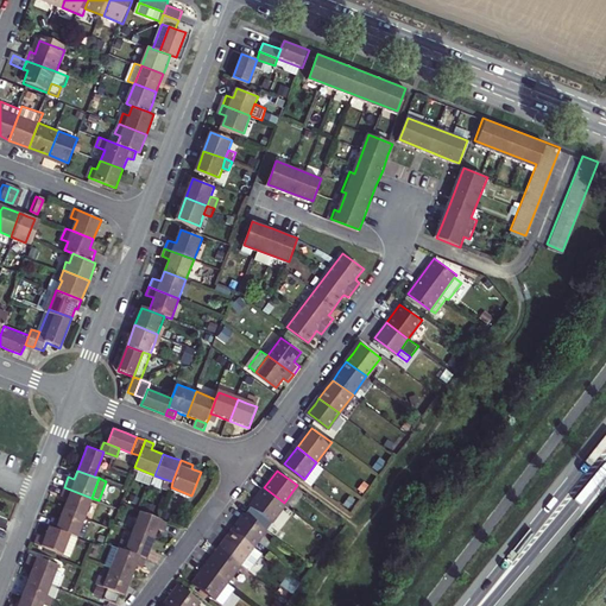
[(171,487),(172,481),(164,479),(162,485),(170,488),(171,487)]
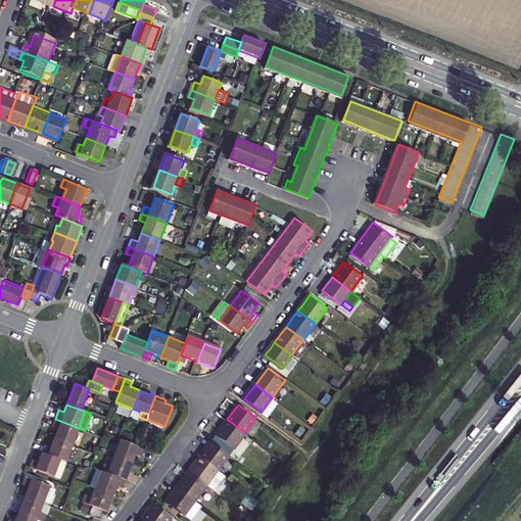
[(79,428),(55,419),(52,425),(58,427),(54,437),(73,444),(79,428)]
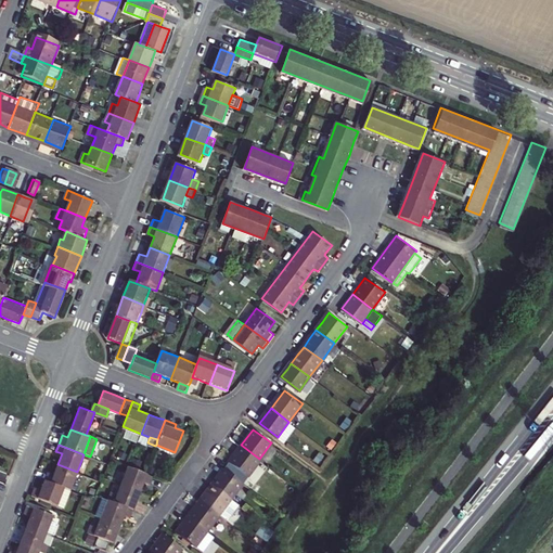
[(259,459),(241,445),(229,461),(247,474),(259,459)]
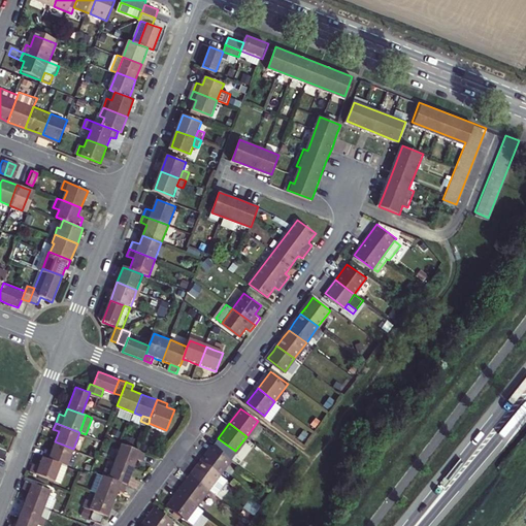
[(67,465),(73,449),(55,441),(52,450),(45,447),(42,456),(61,462),(67,465)]
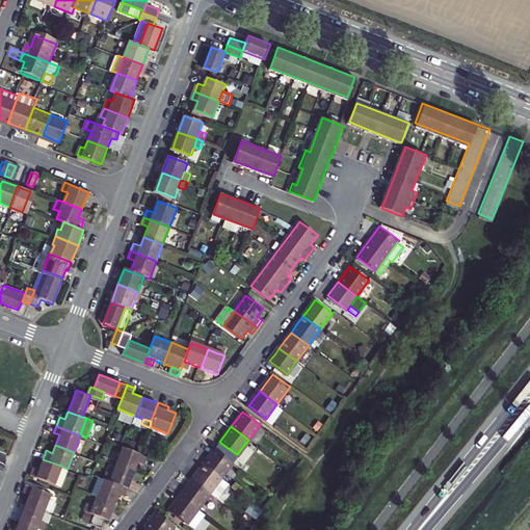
[(139,459),(142,452),(124,445),(116,464),(135,470),(139,459)]
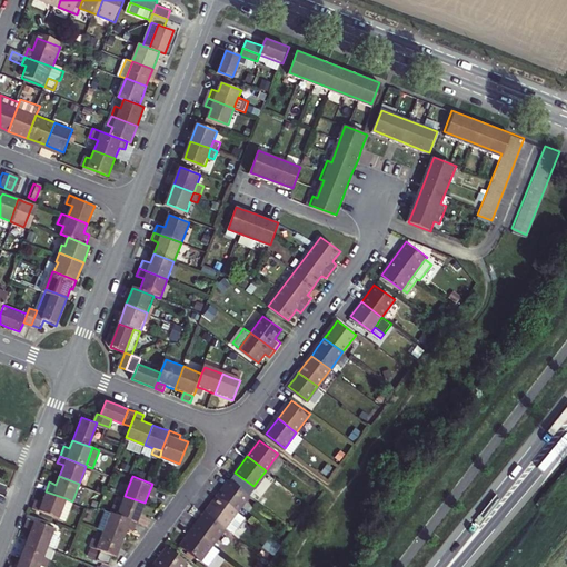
[(230,480),(218,497),(237,510),(249,494),(230,480)]
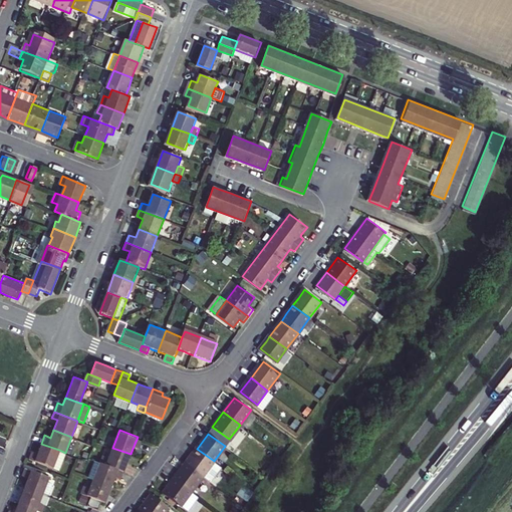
[(143,439),(138,437),(135,444),(140,446),(143,439)]
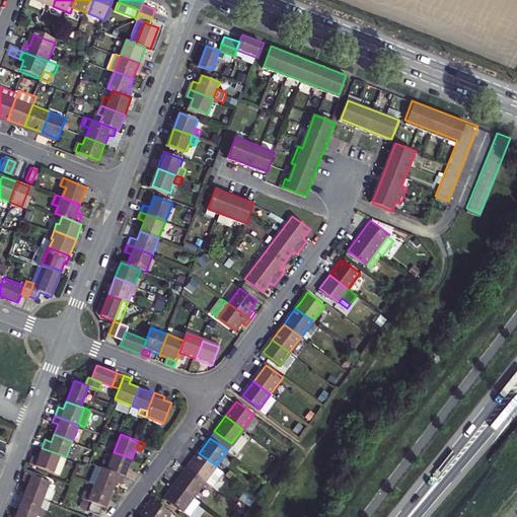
[(54,470),(60,454),(42,448),(39,456),(33,454),(30,461),(54,470)]
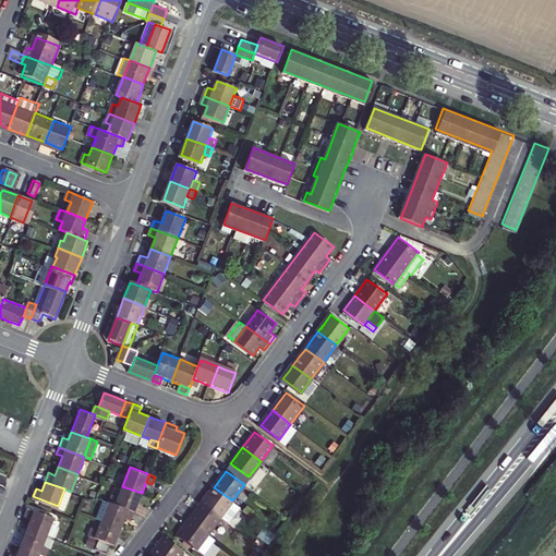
[(112,492),(109,502),(129,509),(135,511),(142,493),(122,486),(119,495),(112,492)]
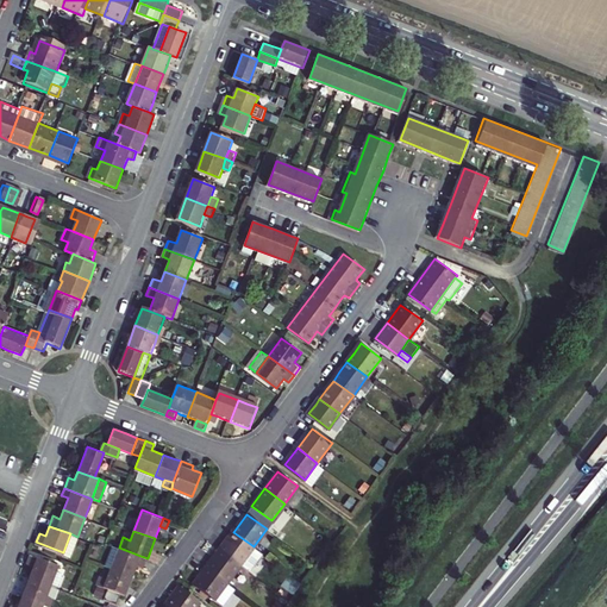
[(223,548),(243,562),(254,546),(233,532),(223,548)]
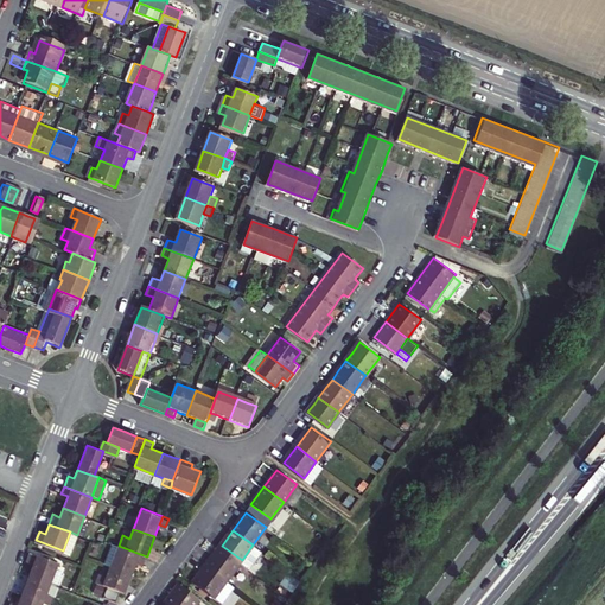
[(77,535),(70,532),(63,551),(70,553),(77,535)]
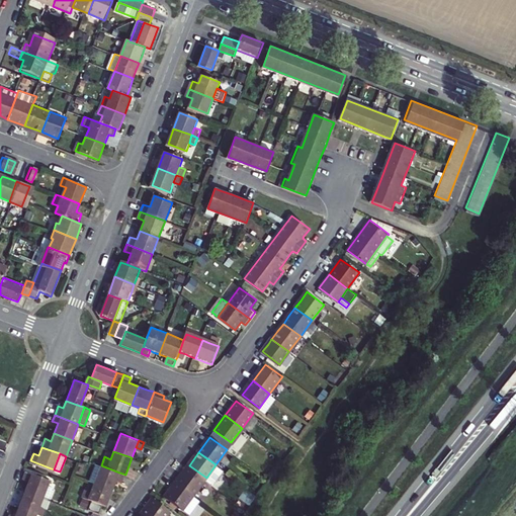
[(90,479),(95,481),(101,465),(96,463),(90,479)]
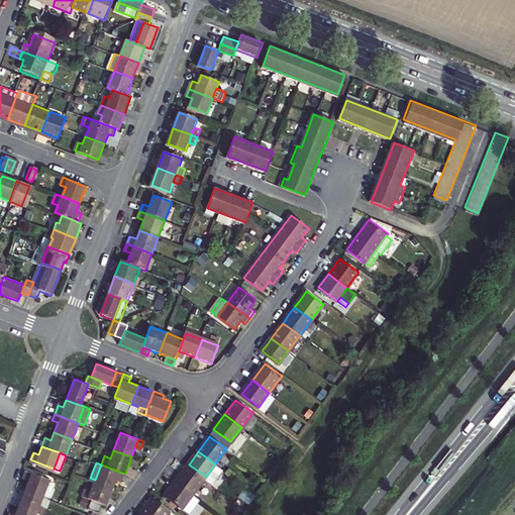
[(215,464),(206,477),(213,482),(222,469),(215,464)]
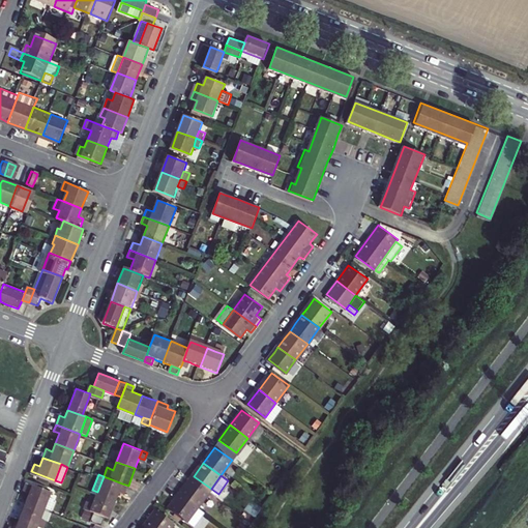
[(122,484),(104,476),(97,492),(116,499),(120,490),(122,484)]
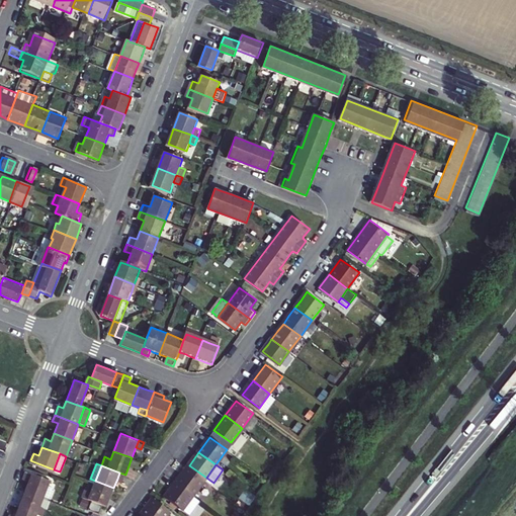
[(177,482),(194,494),(206,478),(189,465),(177,482)]
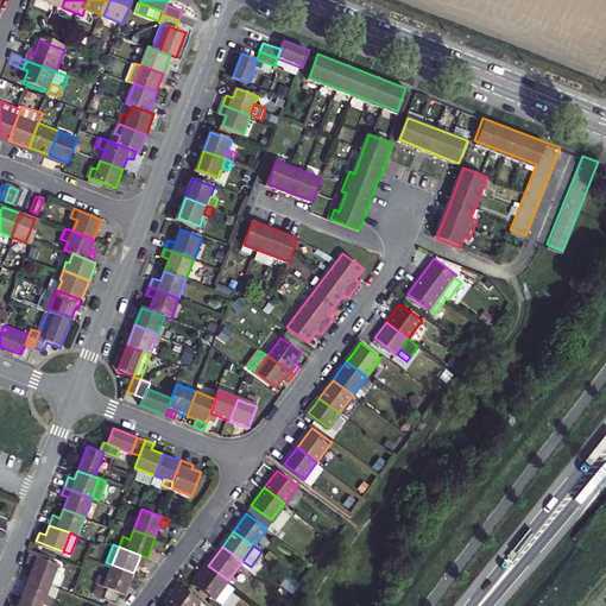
[(33,563),(29,574),(52,582),(60,563),(32,553),(29,561),(33,563)]
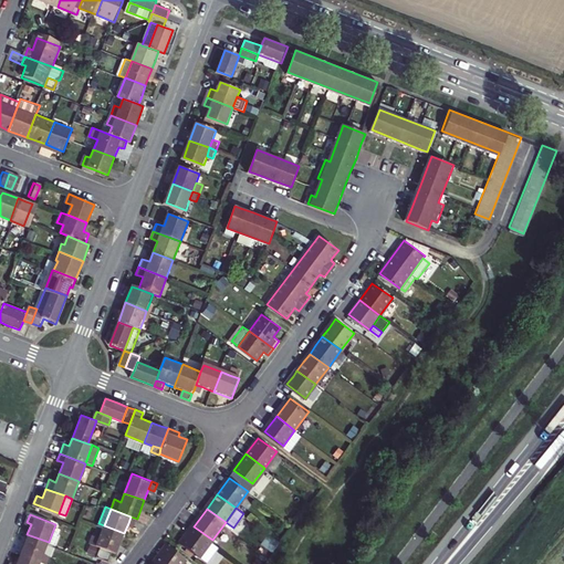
[(137,519),(131,517),(128,523),(134,525),(137,519)]
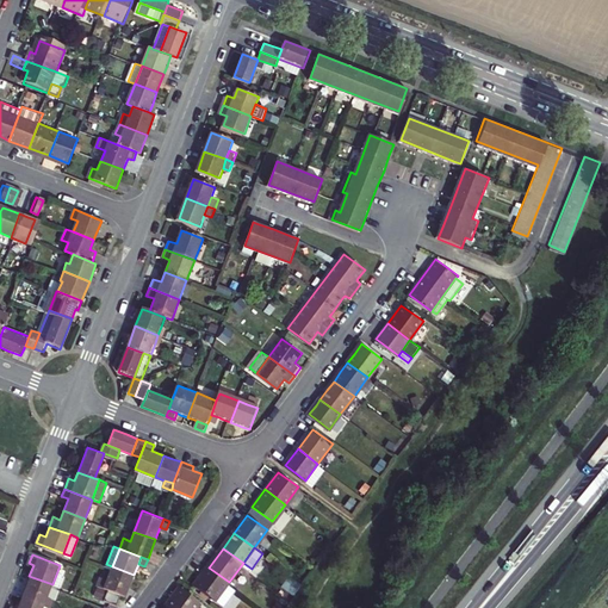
[(109,588),(121,593),(126,595),(134,575),(112,566),(107,578),(100,576),(98,584),(99,584),(107,588),(109,588)]
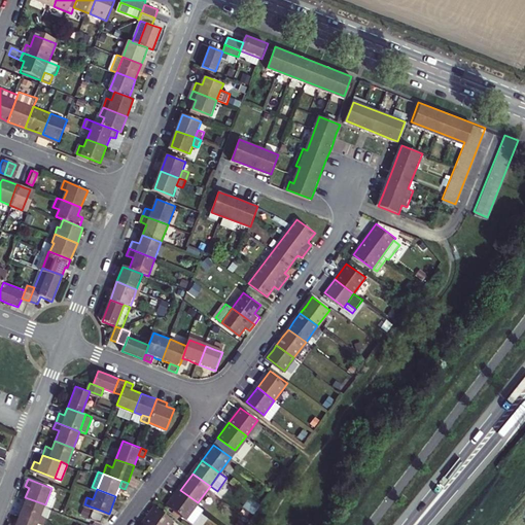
[(170,504),(187,517),(198,502),(180,490),(170,504)]
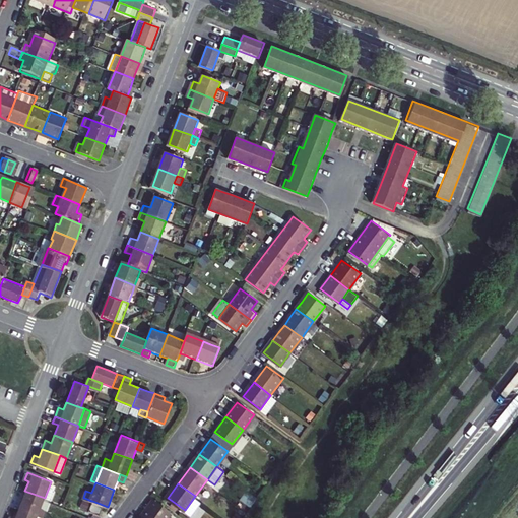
[(19,506),(39,513),(42,506),(45,498),(24,491),(19,506)]
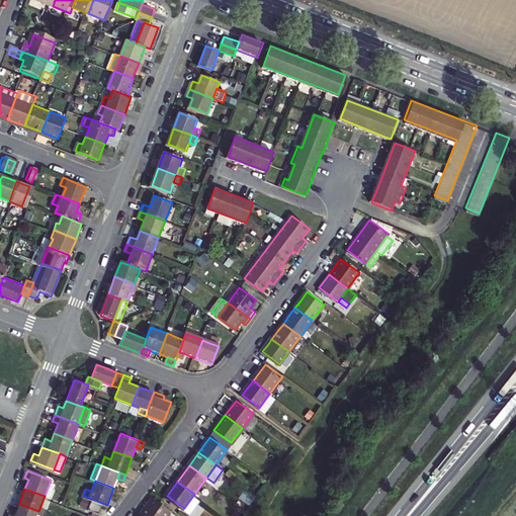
[(200,499),(194,494),(184,508),(190,513),(200,499)]
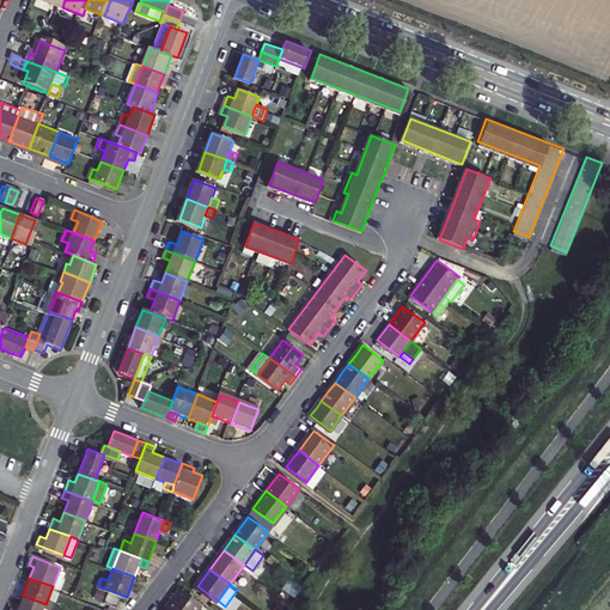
[(104,599),(108,590),(99,586),(96,597),(104,599)]
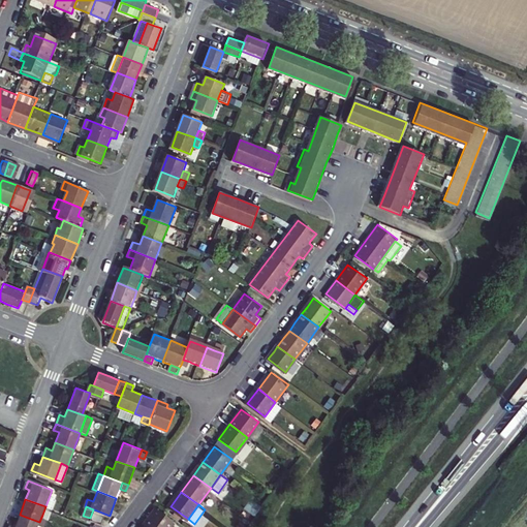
[(171,526),(176,521),(158,508),(152,517),(147,524),(150,526),(171,526)]
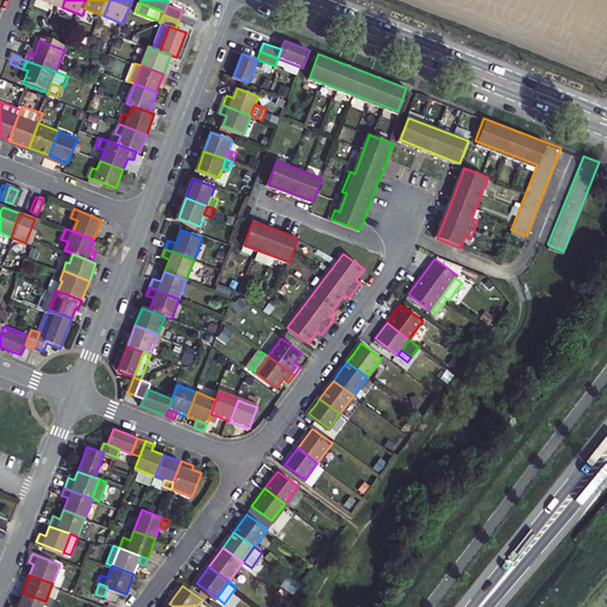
[(105,596),(117,601),(120,592),(108,587),(105,596)]
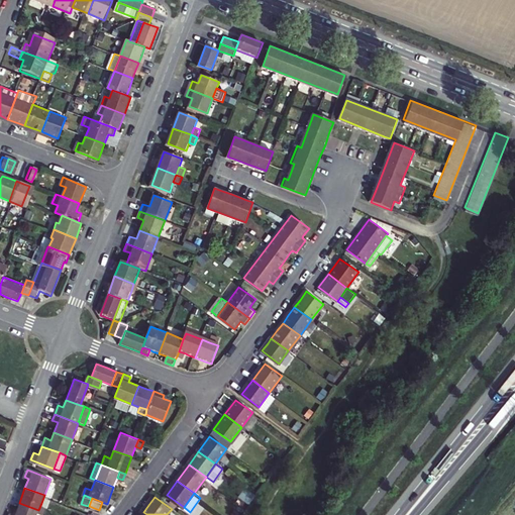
[(36,514),(38,510),(19,503),(15,512),(11,511),(9,514),(36,514)]
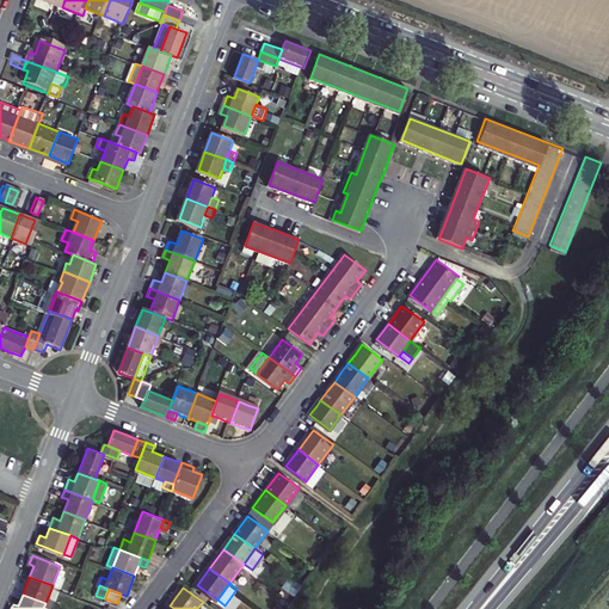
[(49,595),(45,603),(51,606),(55,597),(49,595)]
